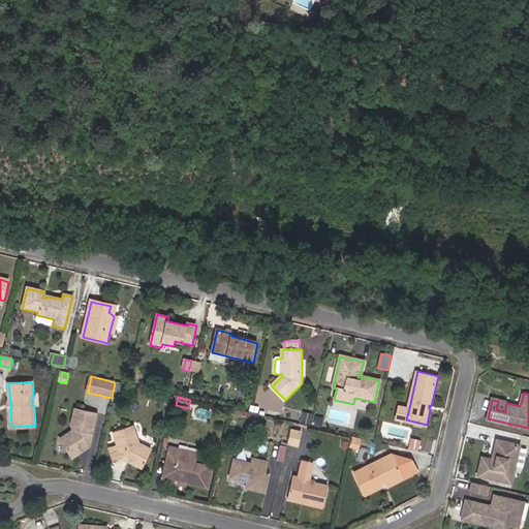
[(496,409),(505,411),(506,403),(507,401),(493,397),(492,400),(498,401),(496,409)]
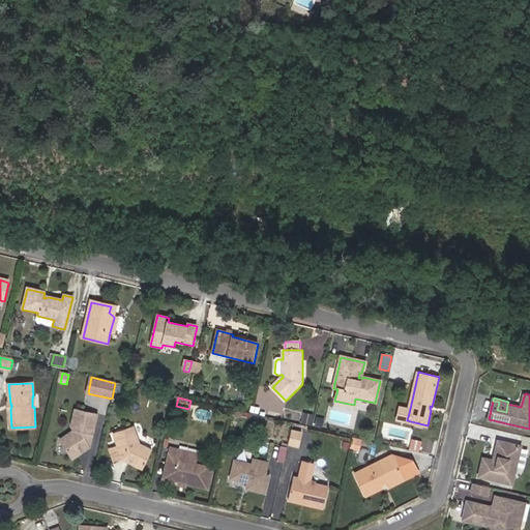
[(396,406),(393,417),(407,420),(410,409),(396,406)]
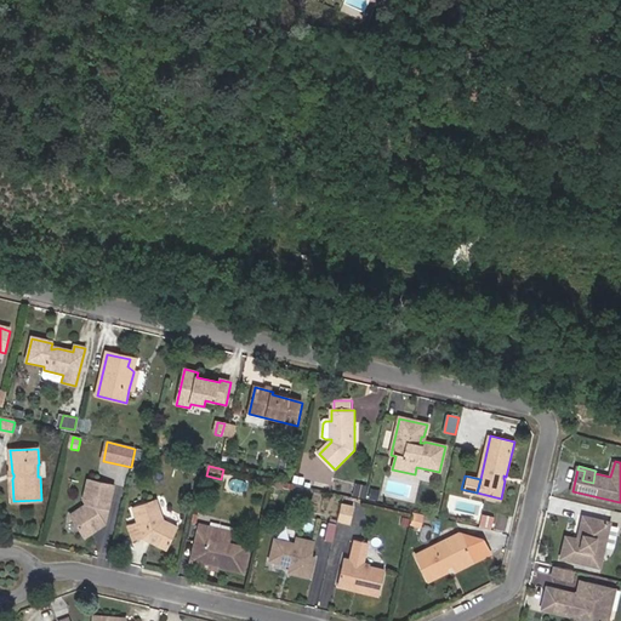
[(79,529),(91,531),(104,523),(102,518),(106,517),(113,484),(87,479),(83,501),(85,505),(70,516),(79,529)]
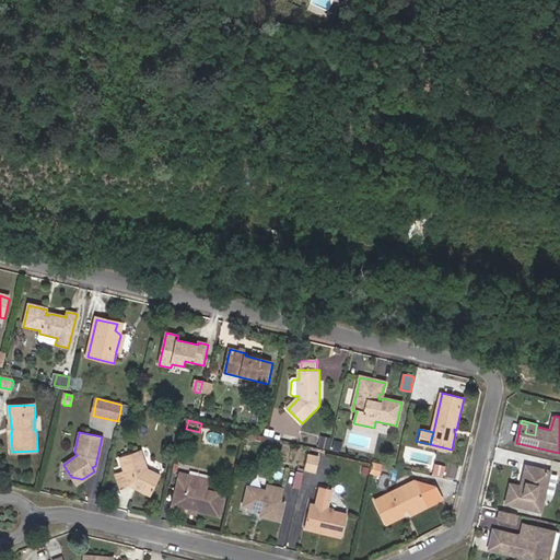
[(336,439),(334,450),(342,452),(345,441),(336,439)]
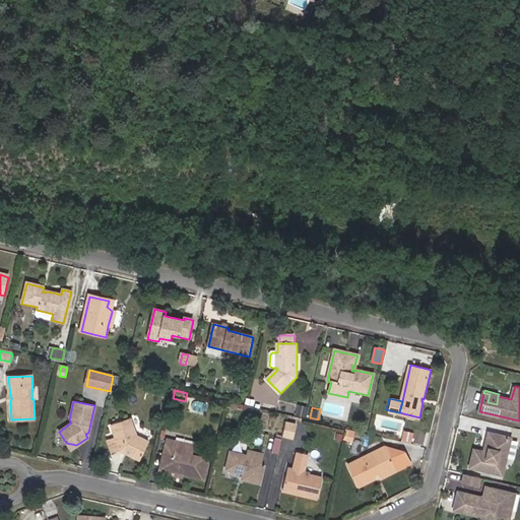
[(128,450),(128,453),(140,459),(149,441),(136,435),(131,418),(112,425),(116,438),(109,440),(113,452),(120,450),(123,448),(128,450)]
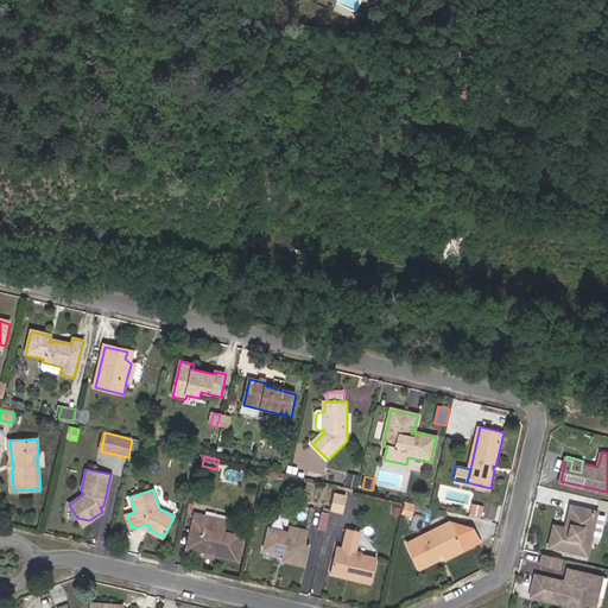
[(335,495),(331,510),(342,512),(346,498),(335,495)]
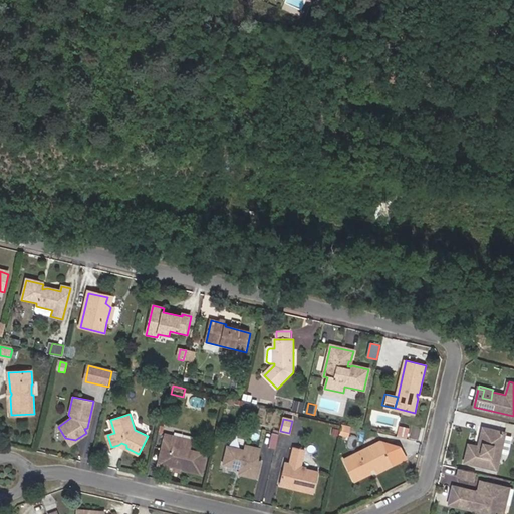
[(397,433),(408,435),(409,428),(399,425),(397,433)]
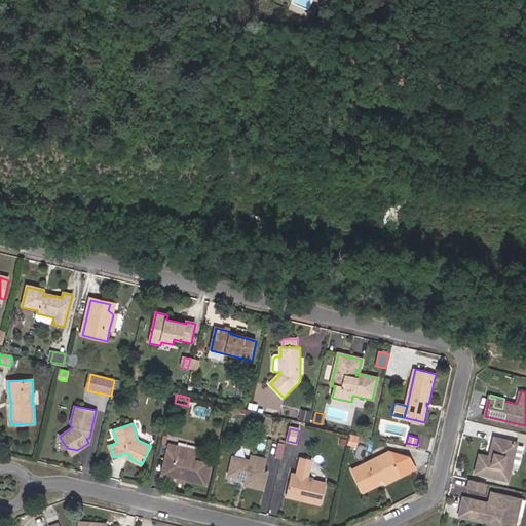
[(349,437),(347,445),(358,447),(359,439),(349,437)]
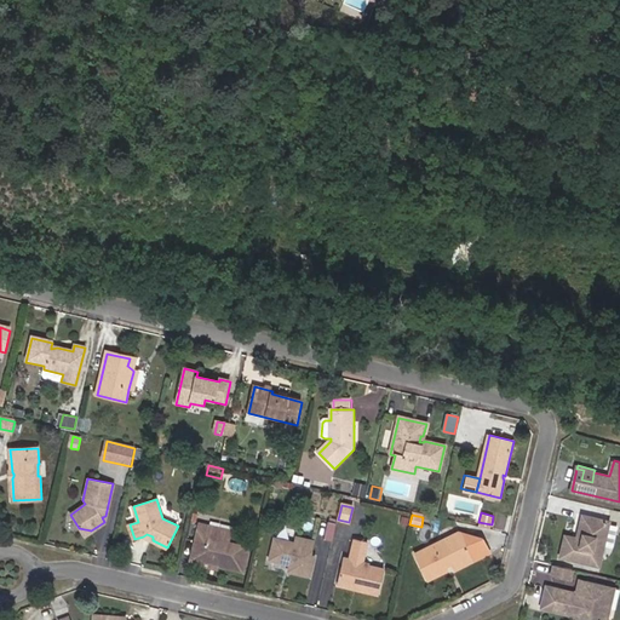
[(577,539),(583,540),(587,516),(583,515),(577,539)]
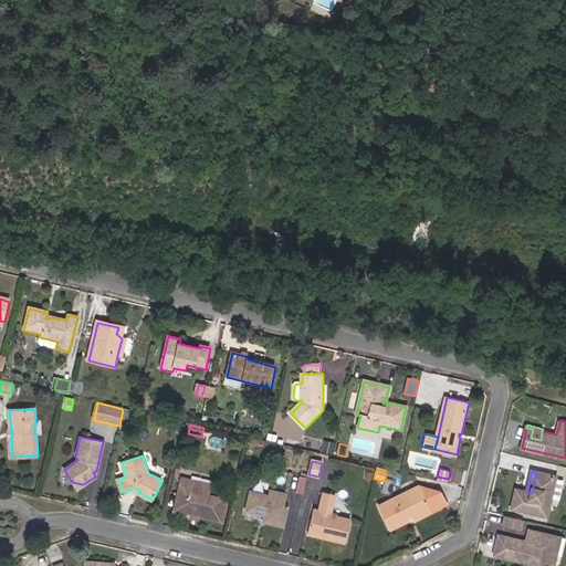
[(536,471),(532,493),(526,492),(516,490),(512,509),(547,516),(556,477),(536,471)]
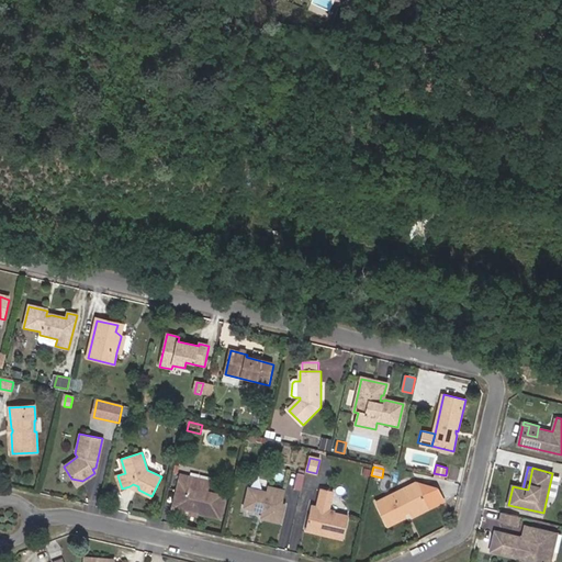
[(182,508),(199,512),(220,517),(225,495),(206,491),(209,481),(181,474),(172,508),(181,510),(182,508)]
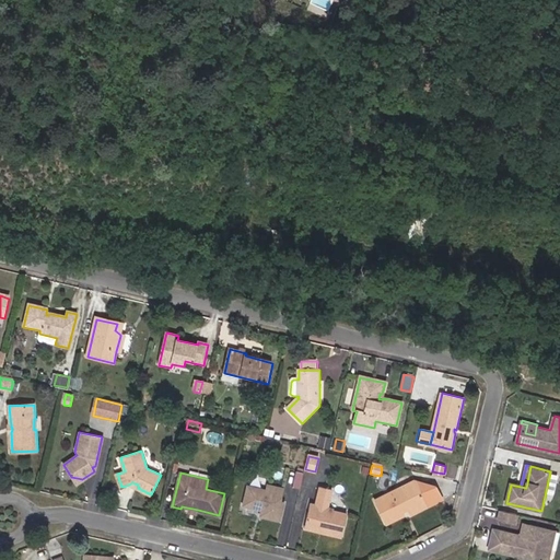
[(416,481),(376,499),(386,523),(405,514),(403,509),(407,508),(408,510),(426,502),(428,506),(443,500),(436,486),(416,481)]
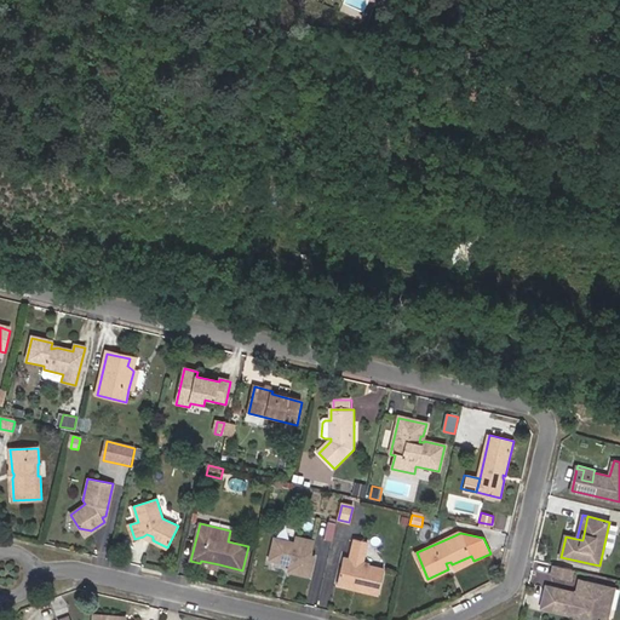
[(314,540),(297,537),(296,543),(275,537),(270,558),(291,563),(288,570),(310,575),(315,555),(310,555),(314,540)]
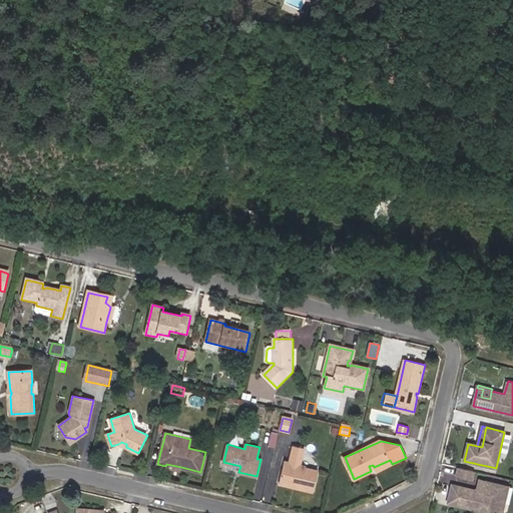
[(297,483),(296,487),(313,491),(319,471),(306,468),(307,466),(301,465),(305,448),(294,445),(290,462),(285,461),(281,479),(297,483)]
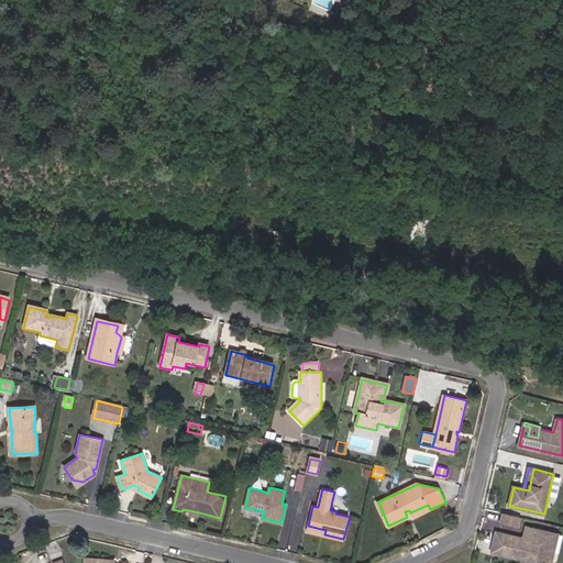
[(428,505),(410,512),(412,518),(430,509),(428,505)]
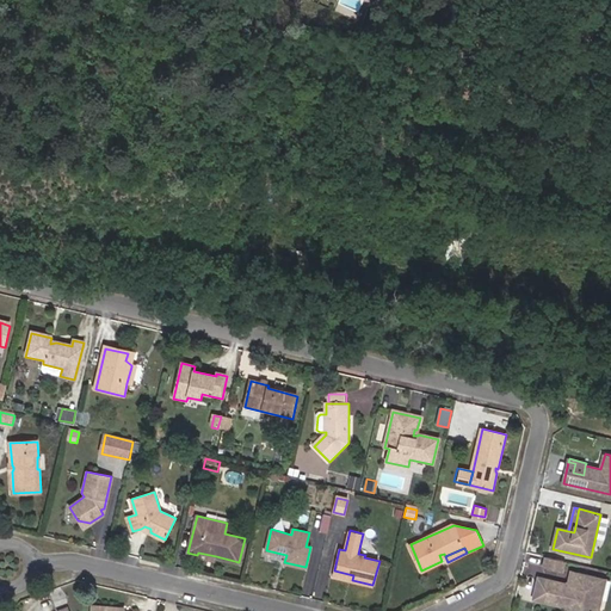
[(543,568),(561,572),(563,563),(545,559),(543,568)]
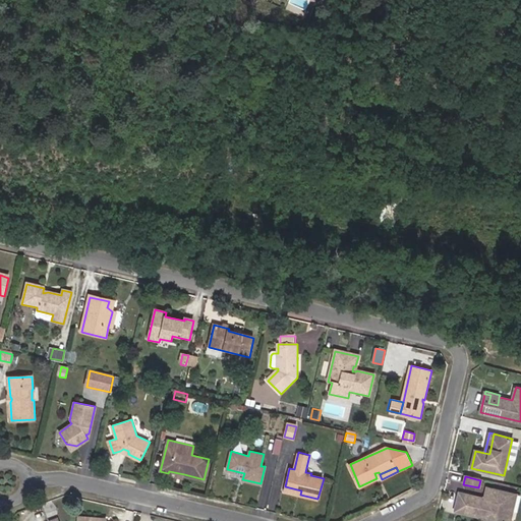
[(482,499),(459,493),(454,511),(493,520),(508,520),(509,520),(511,512),(509,508),(507,507),(511,495),(488,488),(486,499),(483,501),(482,499)]
